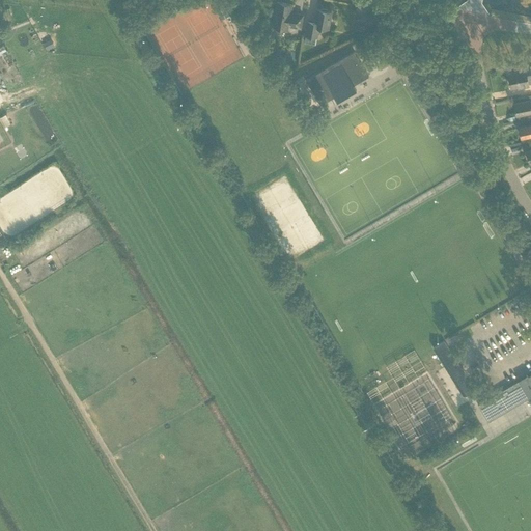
[(219,0),(216,0),(213,2),(217,8),(223,5),(219,0)]
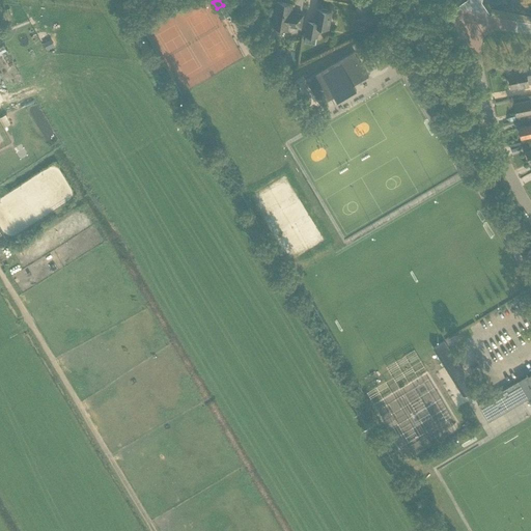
[(277,1),(273,26),(288,28),(288,26),(301,28),(303,15),(291,12),(292,4),(277,1)]
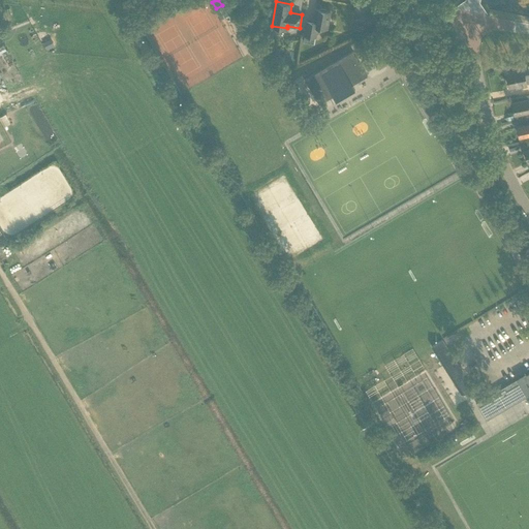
[(319,9),(316,9),(314,22),(307,21),(304,35),(316,37),(318,27),(328,29),(331,11),(328,10),(325,9),(321,8),(319,9)]
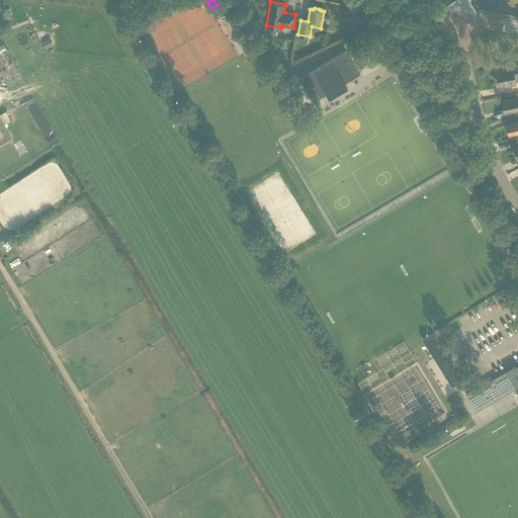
[(48,39),(42,42),(46,50),(52,46),(48,39)]
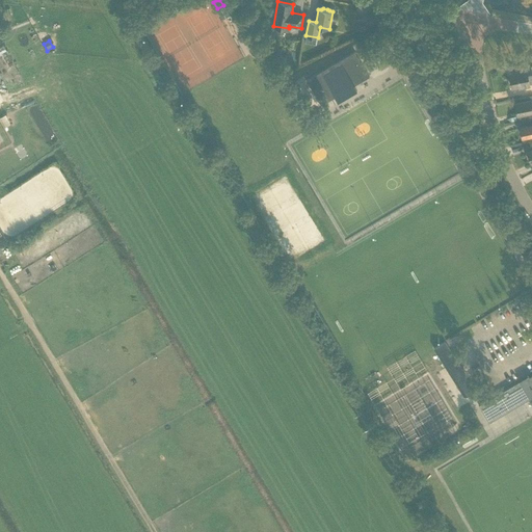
[(354,51),(307,80),(321,105),(370,76),(354,51)]
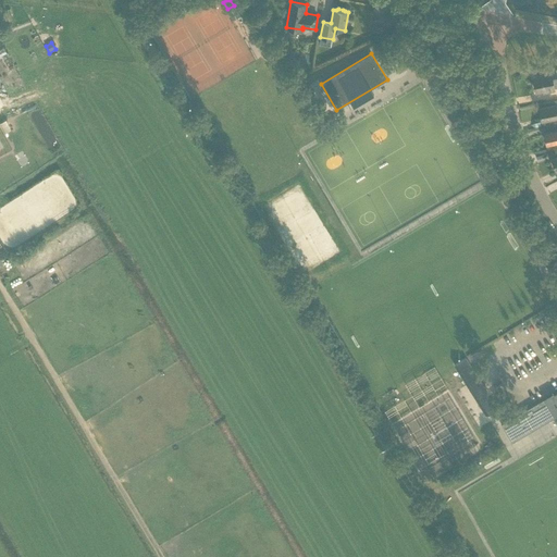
[(556,78),(553,79),(552,74),(551,71),(542,72),(542,75),(533,77),(536,93),(547,90),(547,91),(555,90),(555,88),(556,87),(556,78)]
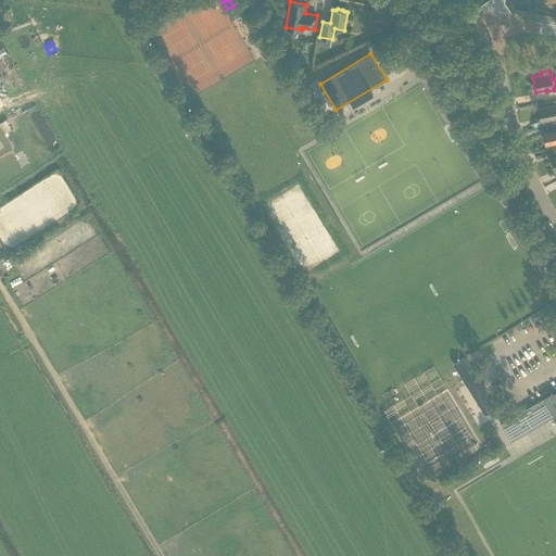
[(555,108),(555,104),(539,109),(541,121),(555,117),(555,108)]
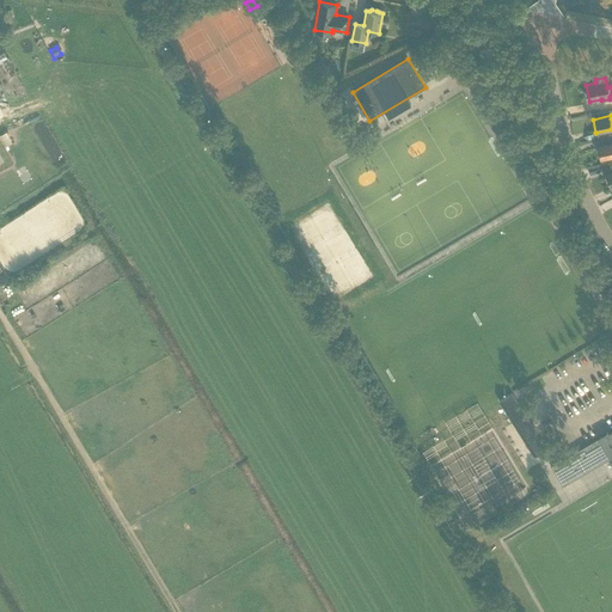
[(611,144),(599,147),(601,158),(611,155),(611,144)]
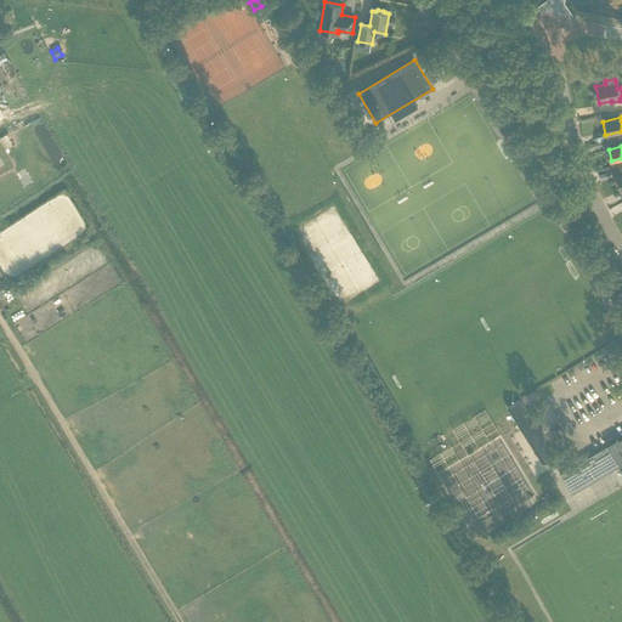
[(543,463),(553,457),(519,401),(508,407),(543,463)]
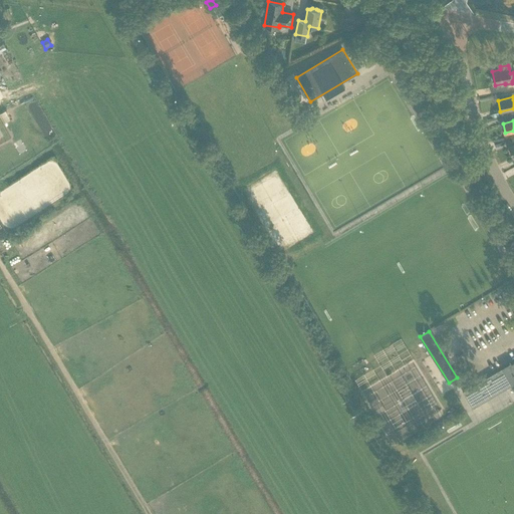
[(513,361),(511,363),(511,362),(502,367),(502,368),(463,392),(473,409),(513,383),(513,361)]
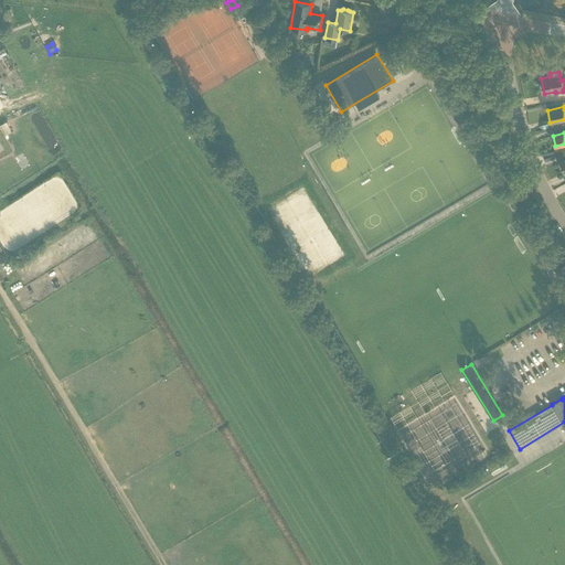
[(451,444),(452,451),(468,451),(467,443),(451,444)]
